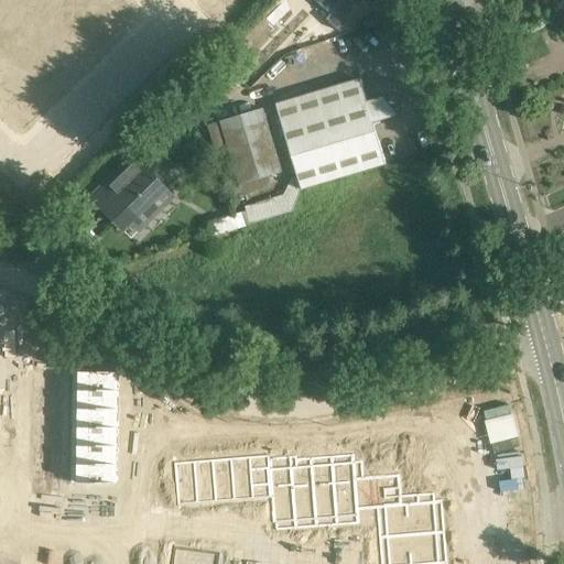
[(4,0),(0,4),(0,8),(8,15),(14,9),(4,0)]
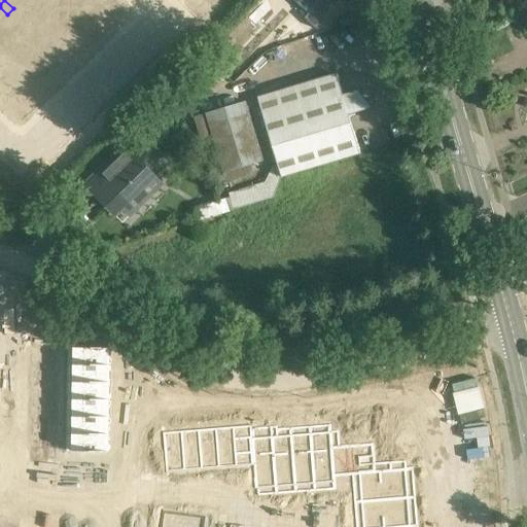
[(20,2),(15,0),(4,0),(13,8),(20,2)]
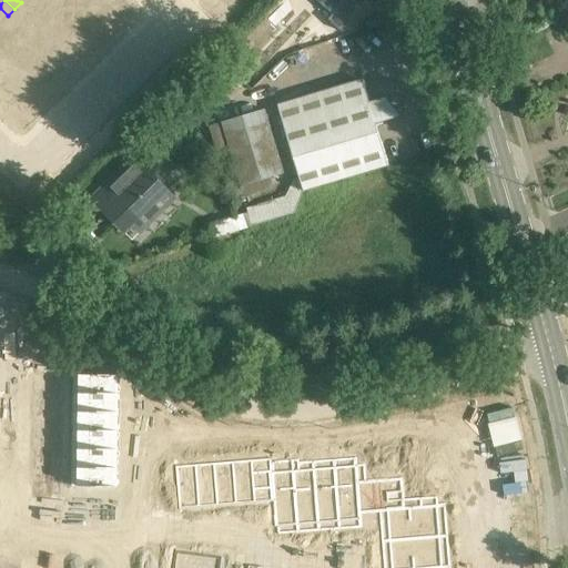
[(224,0),(229,6),(217,14),(234,34),(269,7),(262,0),(224,0)]
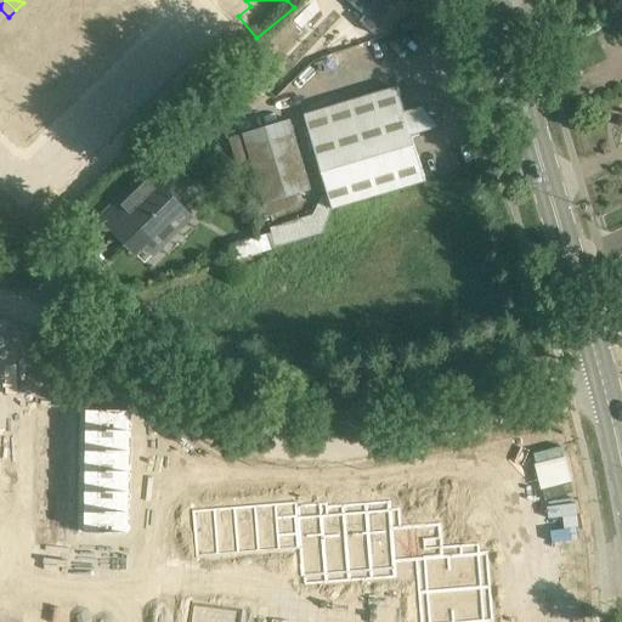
[(344,0),(365,20),(362,22),(374,34),(397,10),(386,0),(383,0),(380,3),(378,0),(344,0)]
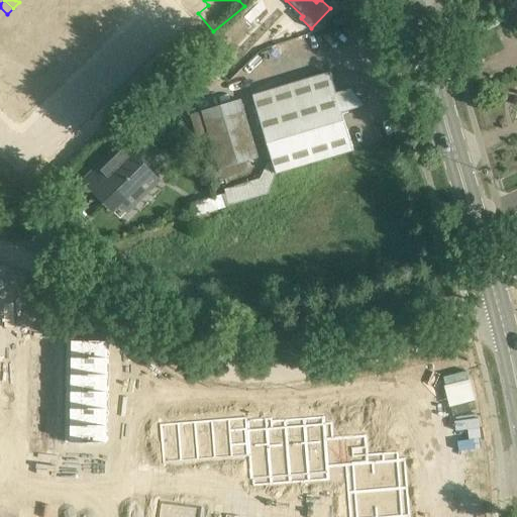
[(28,11),(19,2),(13,8),(22,17),(28,11)]
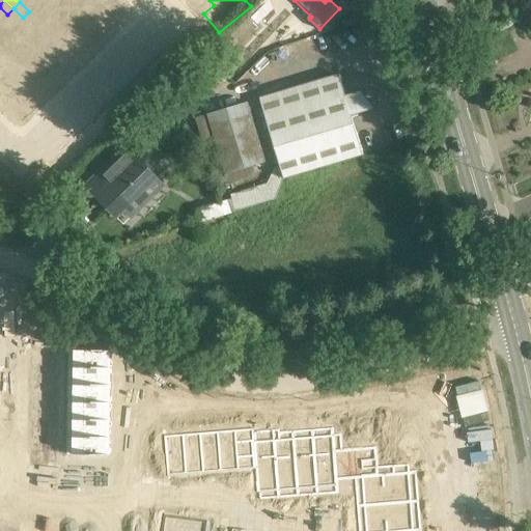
[(23,18),(14,8),(7,15),(17,23),(23,18)]
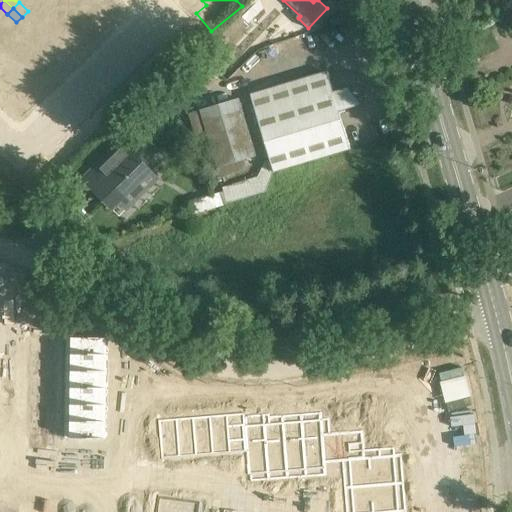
[(49,30),(43,35),(52,44),(58,38),(49,30)]
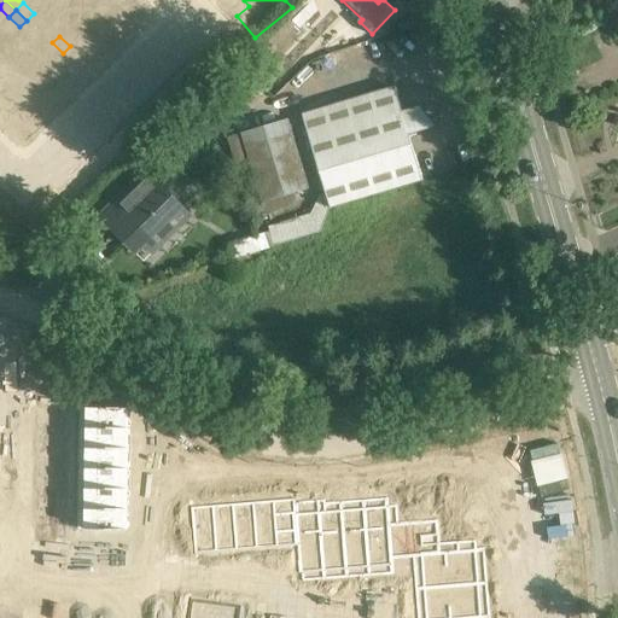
[(70,46),(63,53),(74,63),(81,56),(70,46)]
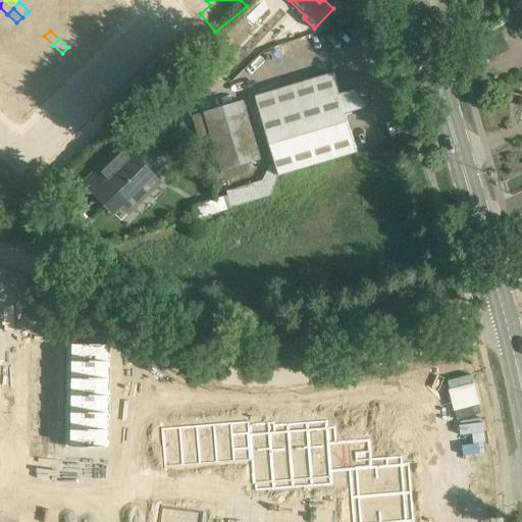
[(44,55),(49,49),(40,41),(35,47),(44,55)]
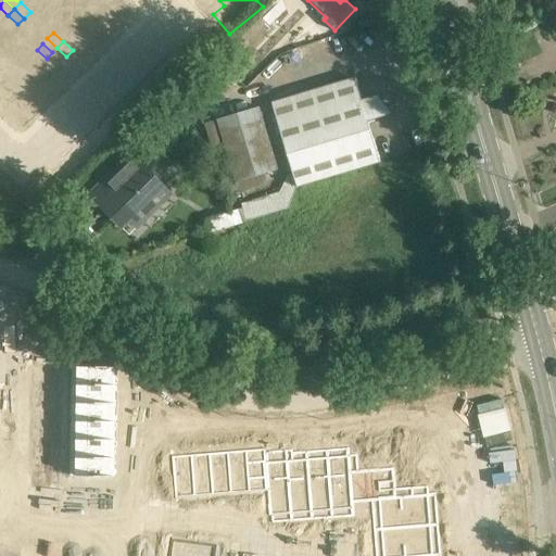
[(52,52),(47,59),(57,67),(62,61),(52,52)]
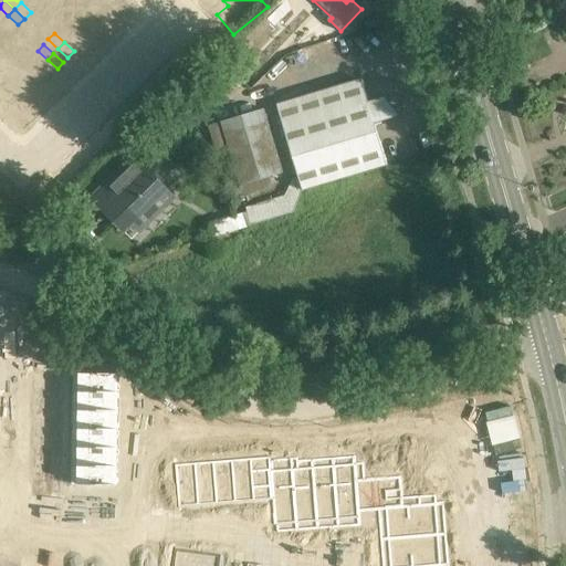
[(387,165),(375,124),(397,117),(397,116),(385,100),(385,98),(368,103),(362,80),(276,105),(302,191),(387,165)]
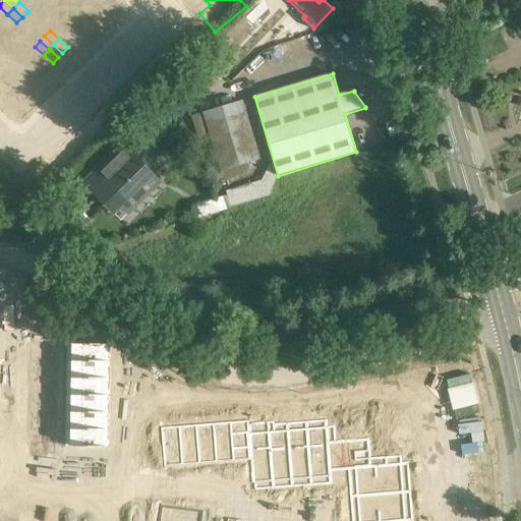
[(242,101),(203,113),(221,171),(261,160),(242,101)]
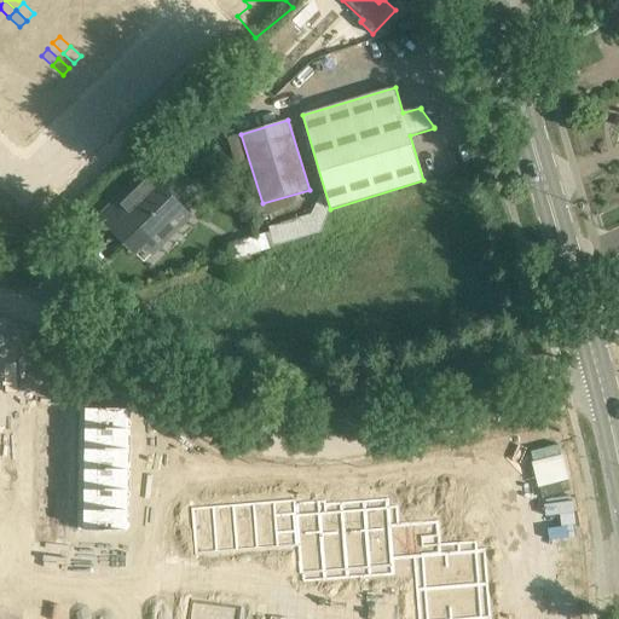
[(140,232),(157,250),(191,217),(157,181),(165,174),(155,163),(113,204),(123,217),(111,230),(127,246),(140,232)]
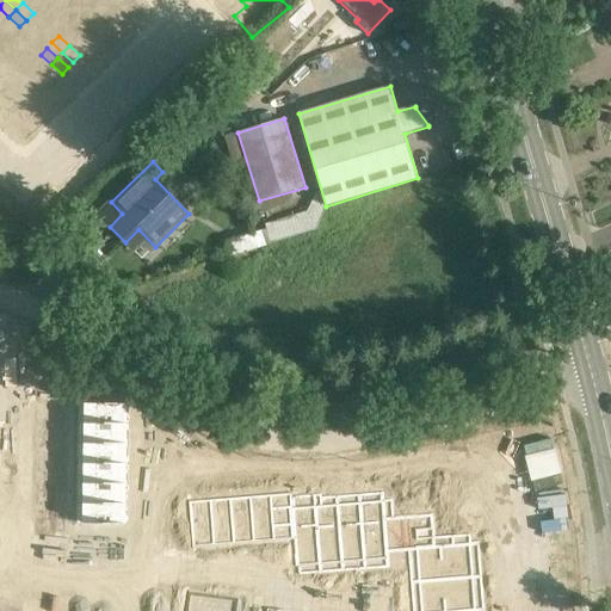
[(261,233),(223,239),(226,254),(264,248),(261,233)]
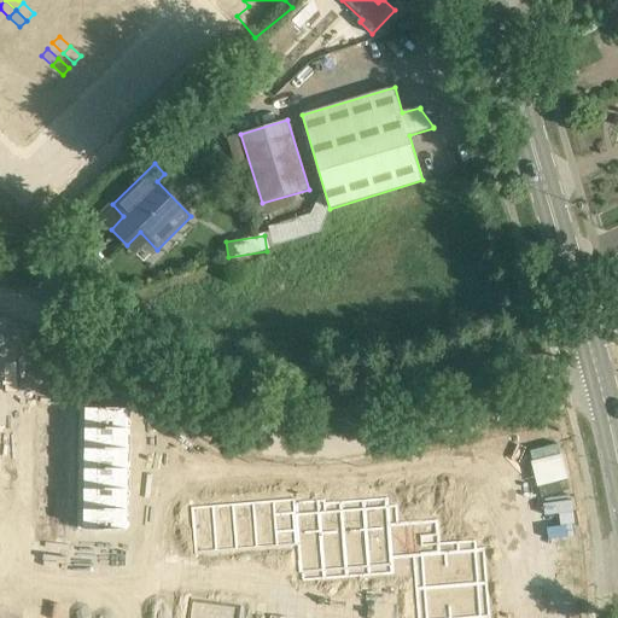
[(79,407),(79,429),(130,430),(130,408),(79,407)]
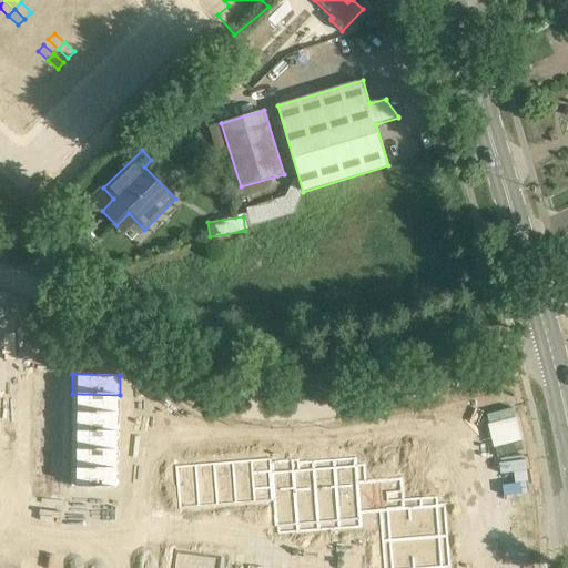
[(38,379),(38,393),(47,394),(47,381),(38,379)]
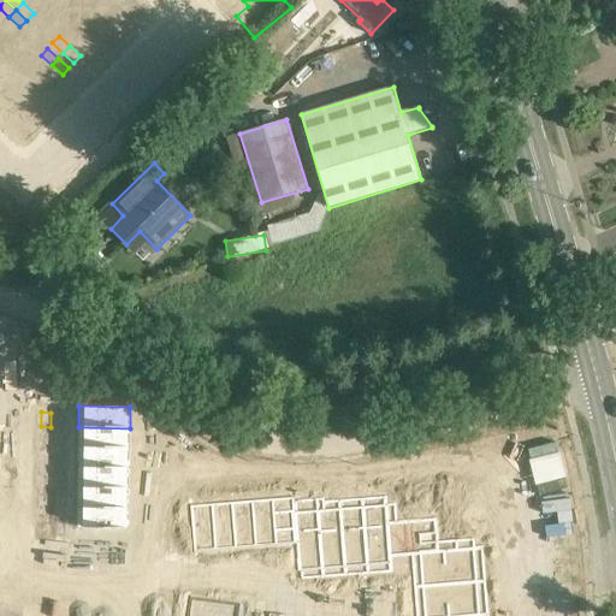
[(41,426),(41,440),(51,442),(51,427),(41,426)]
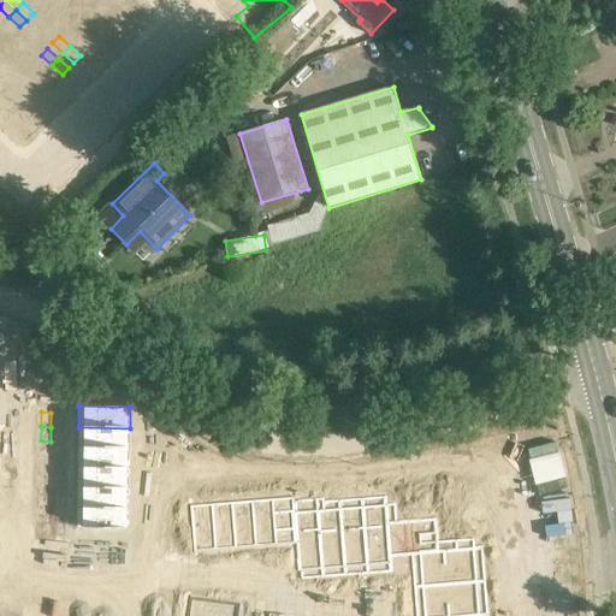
[(78,427),(78,448),(130,448),(130,428),(78,427)]
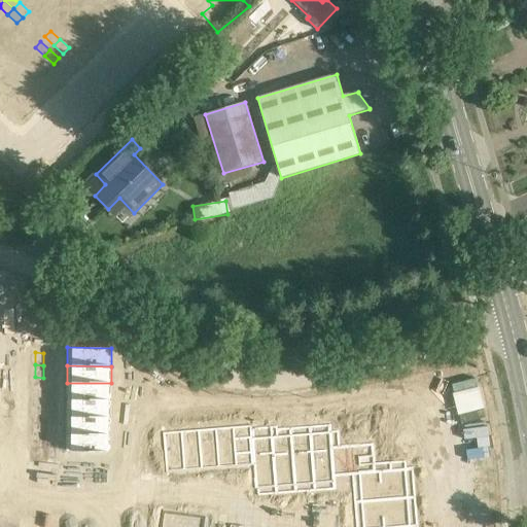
[(67,383),(66,399),(111,400),(111,383),(67,383)]
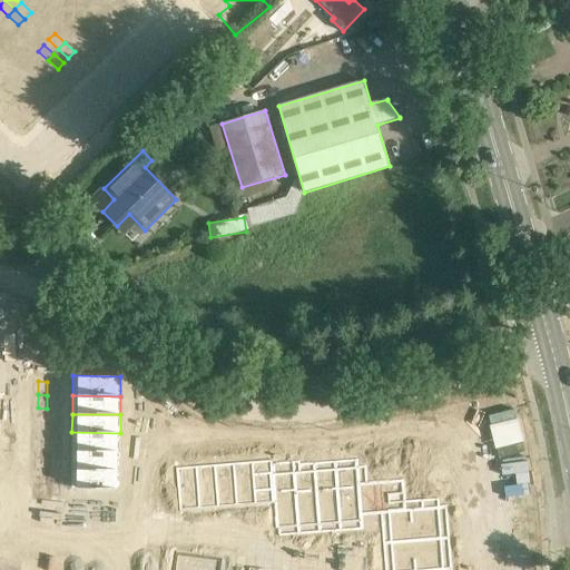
[(38,419),(38,432),(47,432),(47,419),(38,419)]
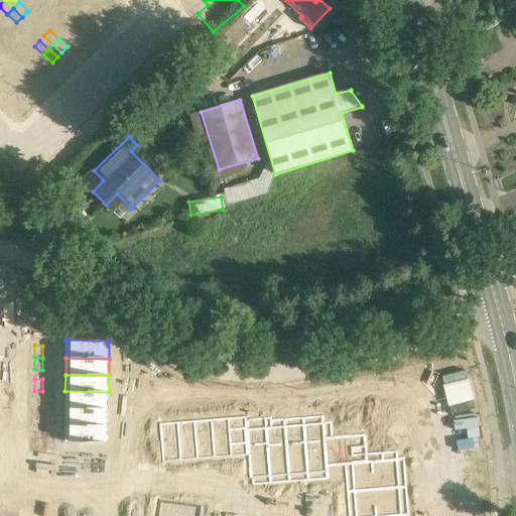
[(34,391),(33,403),(41,403),(42,391),(34,391)]
